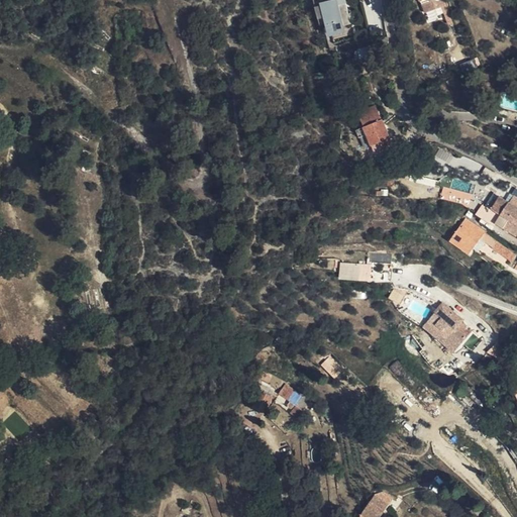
[(312,0),(319,26),(327,24),(322,4),(320,0),(312,0)]
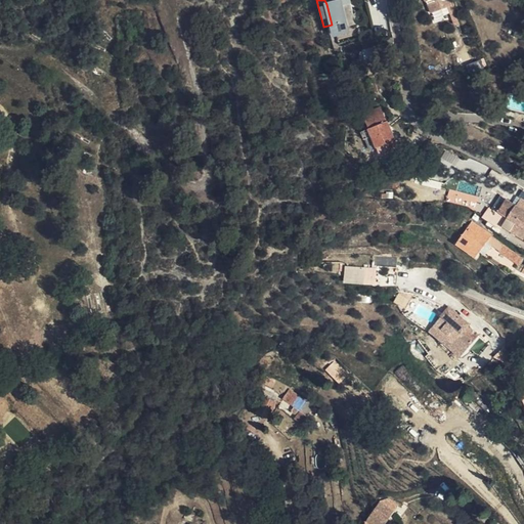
[(347,0),(339,0),(340,1),(326,4),(332,25),(335,36),(348,32),(346,28),(355,26),(350,4),(349,4),(347,0)]
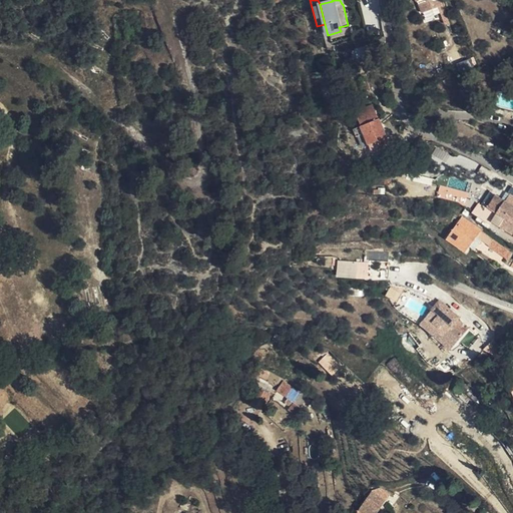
[(413,0),(418,6),(422,16),(441,9),(437,0),(413,0)]
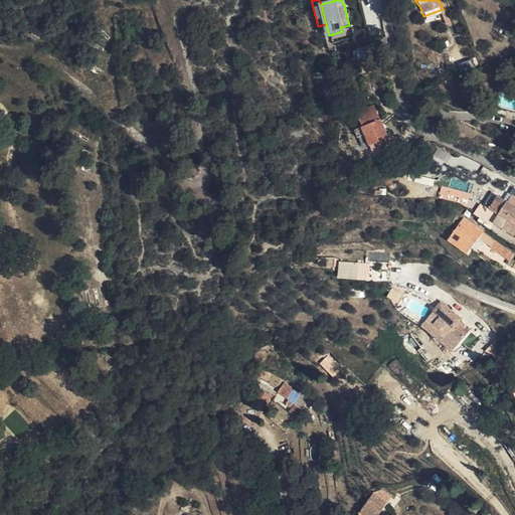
[(458,62),(460,71),(478,66),(476,57),(458,62)]
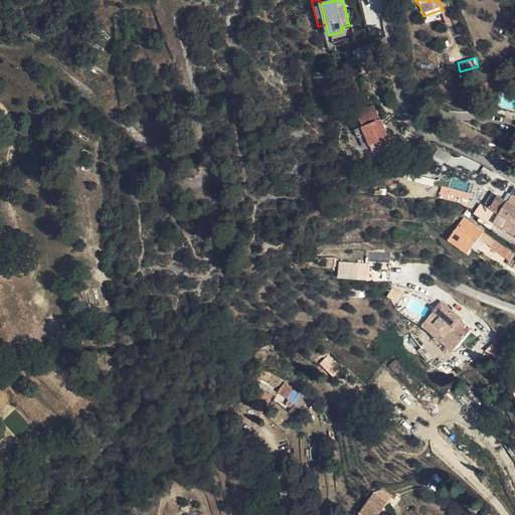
[(380,120),(373,106),(357,113),(363,127),(362,127),(370,146),(371,146),(373,150),(390,143),(380,120)]
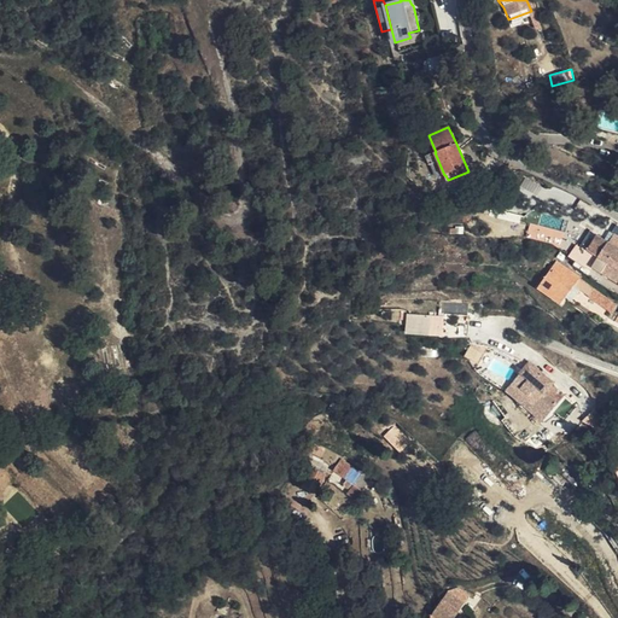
[(593,135),(617,143),(617,135),(595,129),(593,135)]
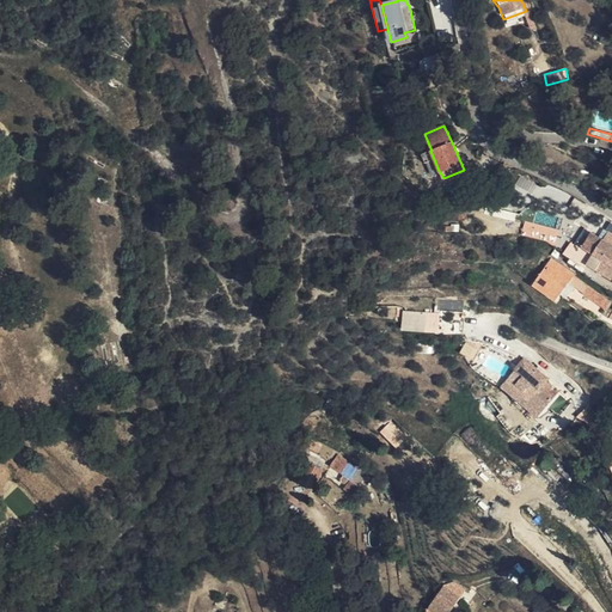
[(525,220),(520,236),(558,245),(562,231),(525,220)]
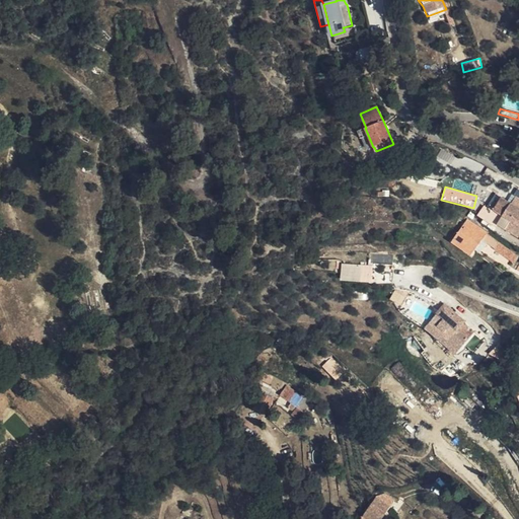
[(502,198),(497,195),(494,200),(499,204),(502,198)]
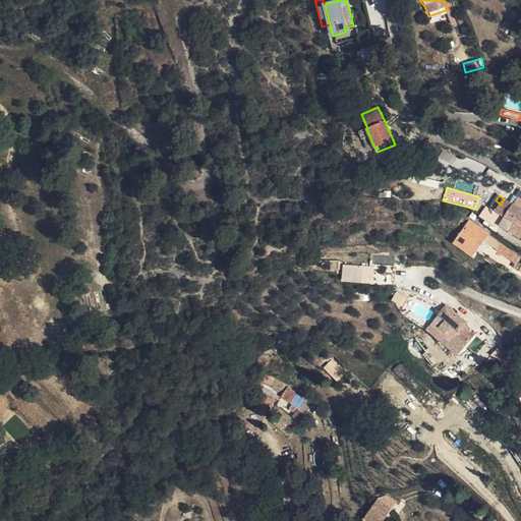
[(520,210),(514,206),(504,198),(501,205),(496,200),(490,208),(506,217),(514,222),(509,230),(520,237),(520,210)]
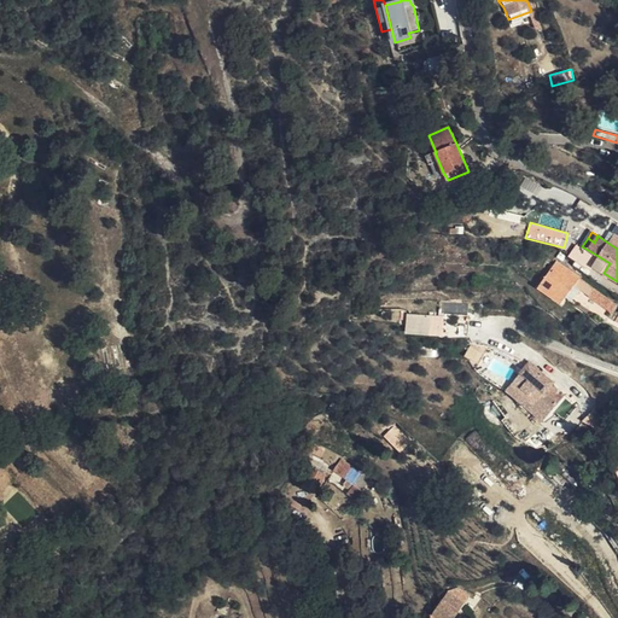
[(594,267),(604,273),(610,263),(600,257),(594,267)]
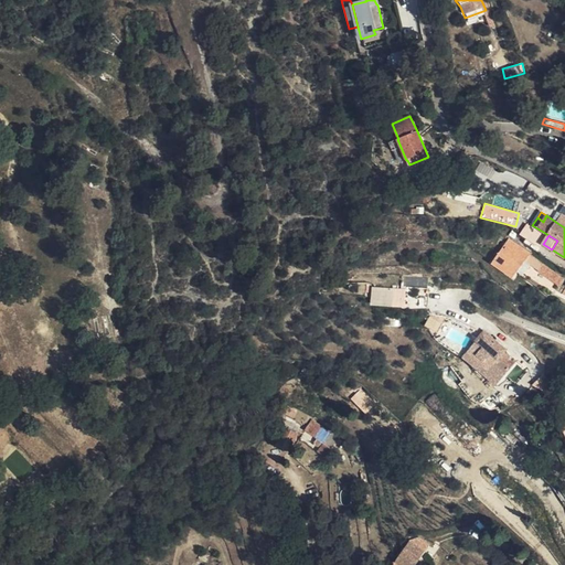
[(513,278),(530,255),(508,240),(491,264),(500,270),(513,278)]
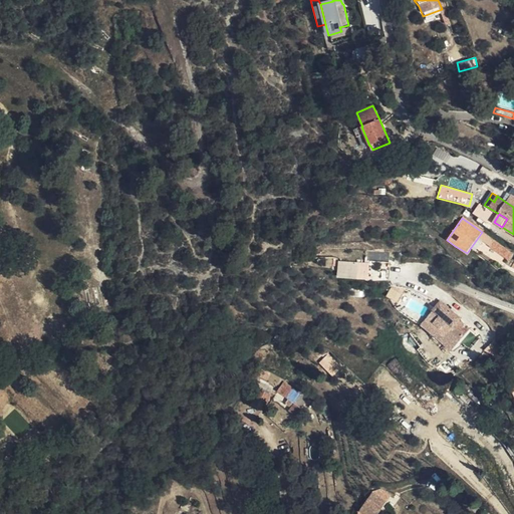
[(513,254),(494,240),(490,246),(509,260),(513,254)]
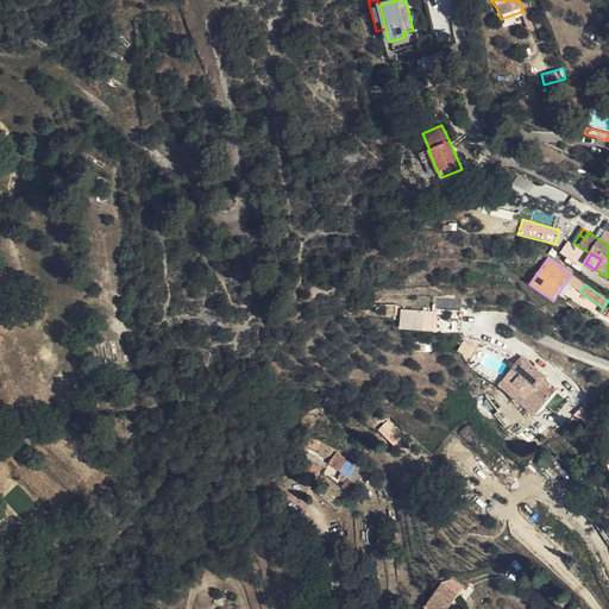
[(400,311),(400,331),(437,331),(437,311),(400,311)]
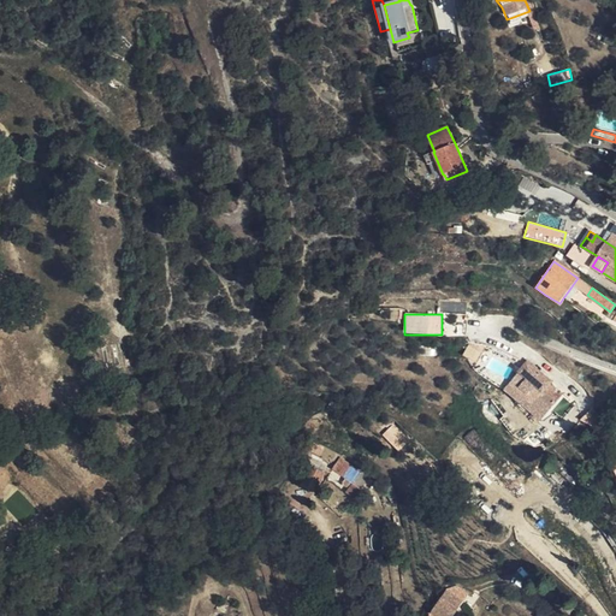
[(508,386),(545,416),(556,402),(544,392),(551,383),(527,363),(508,386)]
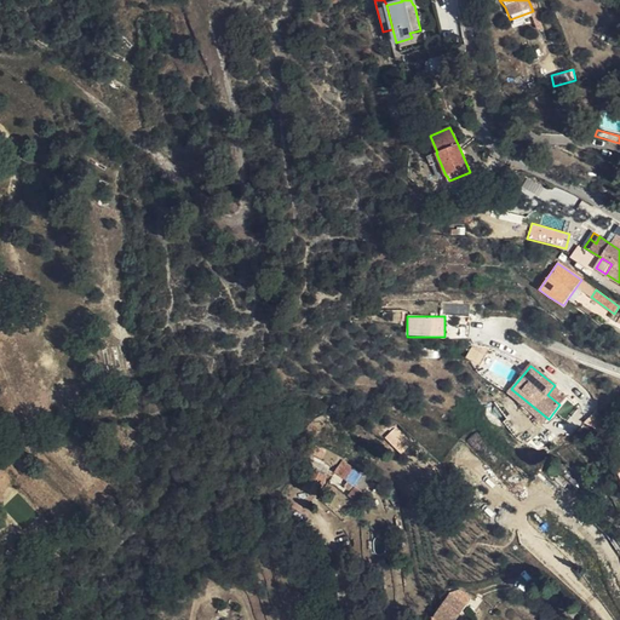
[(544,424),(549,419),(511,389),(507,394),(544,424)]
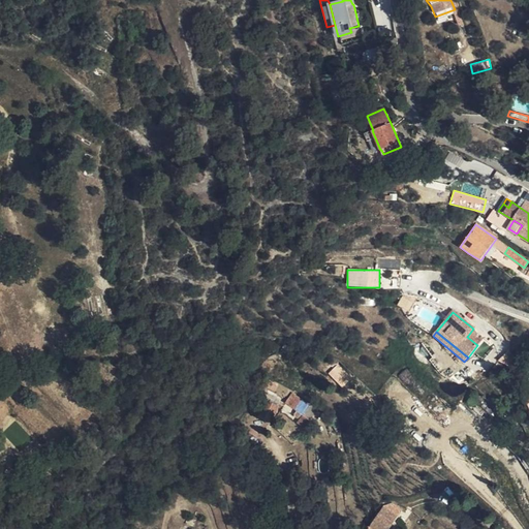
[(337,365),(329,373),(342,386),(351,378),(337,365)]
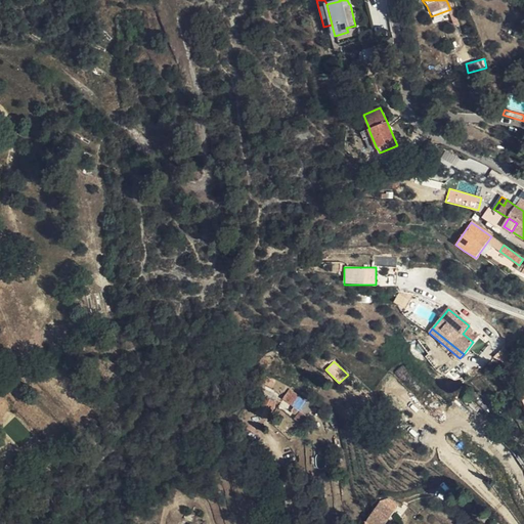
[(274,383),(265,378),(262,383),(272,388),(274,383)]
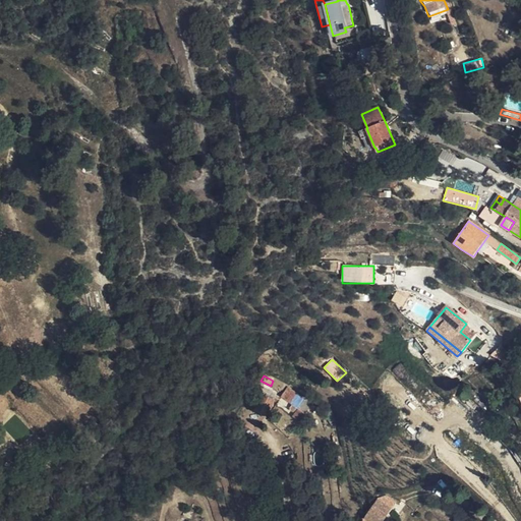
[(288,389),(281,398),(291,405),(297,410),(294,414),(293,416),(304,424),(315,408),(288,389)]
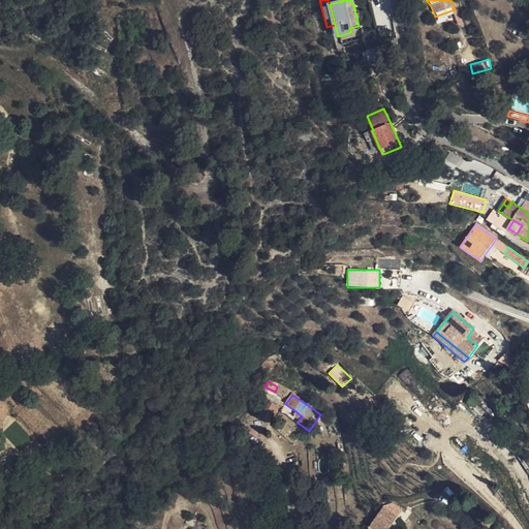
[(257,418),(269,425),(278,406),(266,401),(257,418)]
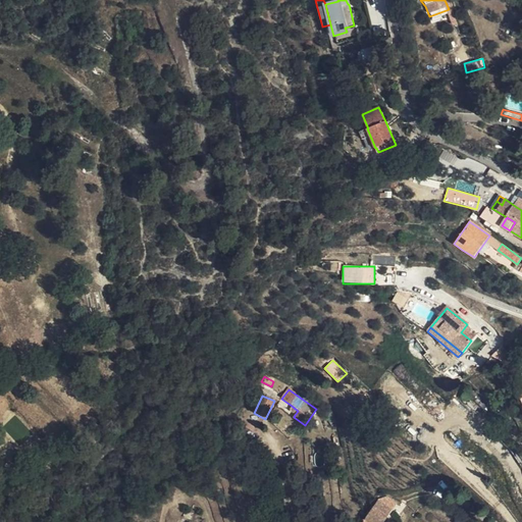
[(298,411),(292,406),(289,411),(295,415),(298,411)]
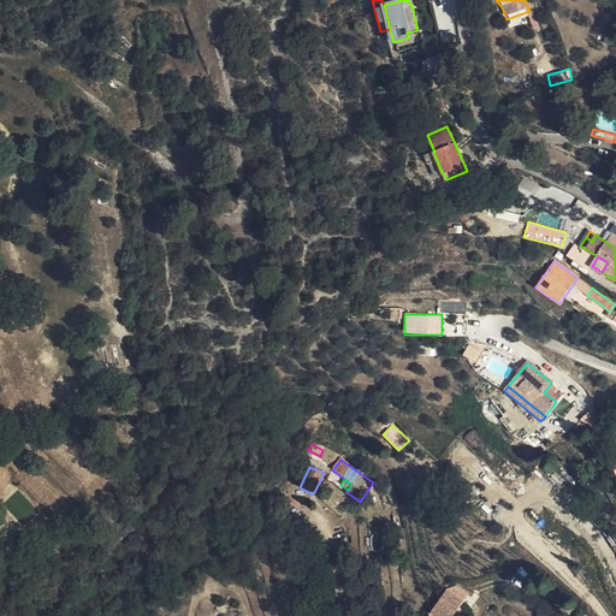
[(436,615),(452,615),(455,614),(463,603),(445,591),(432,612),(436,615)]
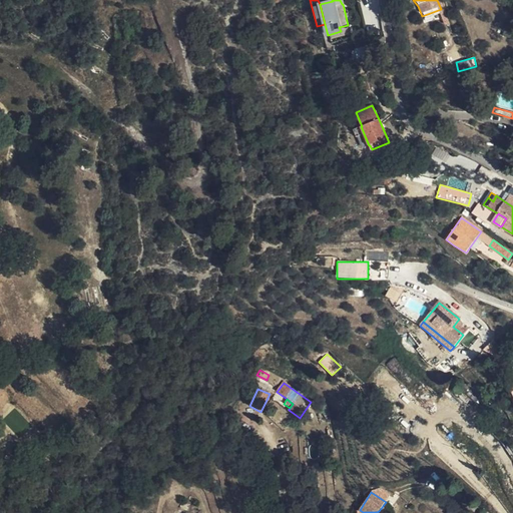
[(407,504),(411,498),(407,495),(403,501),(407,504)]
